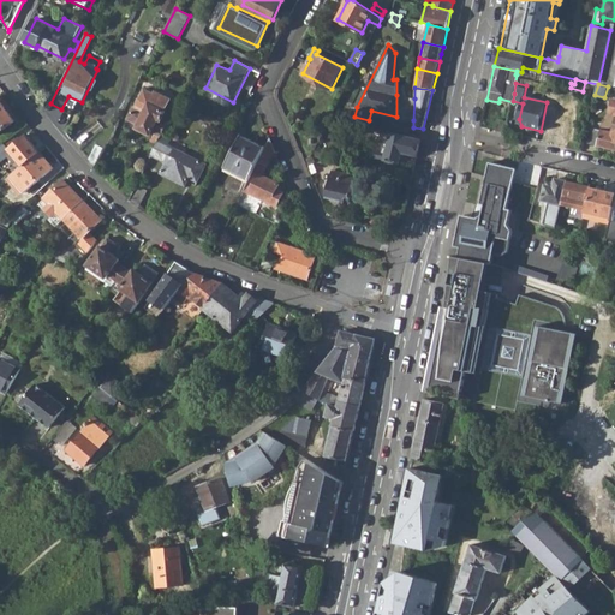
[(135,106),(129,118),(139,124),(137,129),(151,135),(153,131),(161,136),(162,135),(168,121),(162,119),(166,112),(165,112),(171,99),(156,93),(155,95),(145,90),(136,106),(135,106)]
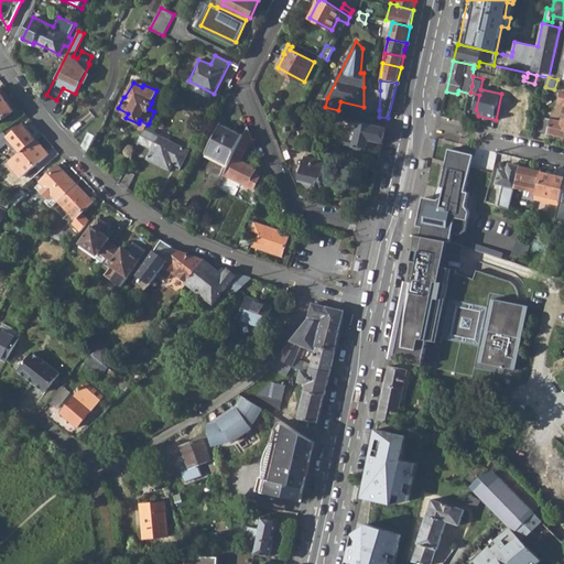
[(496,120),(516,125),(520,105),(505,101),(508,87),(503,86),(501,94),(496,120)]
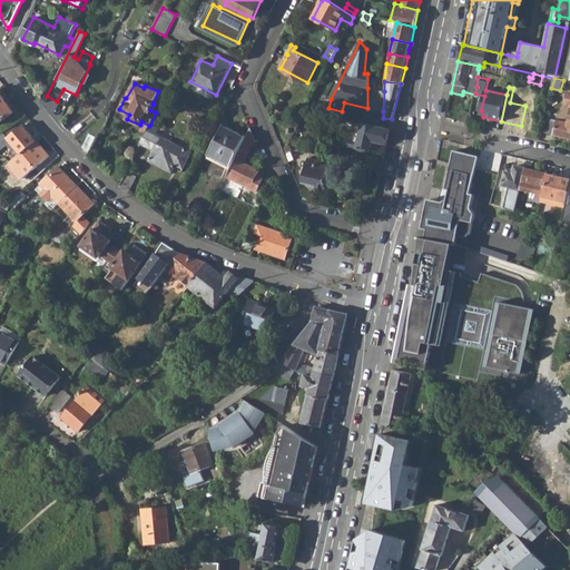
[(384,91),(367,88),(367,108),(383,111),(384,91)]
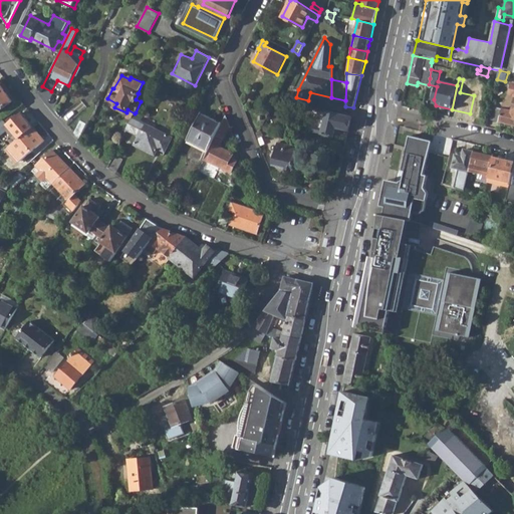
[(0,83),(0,110),(12,101),(0,83)]
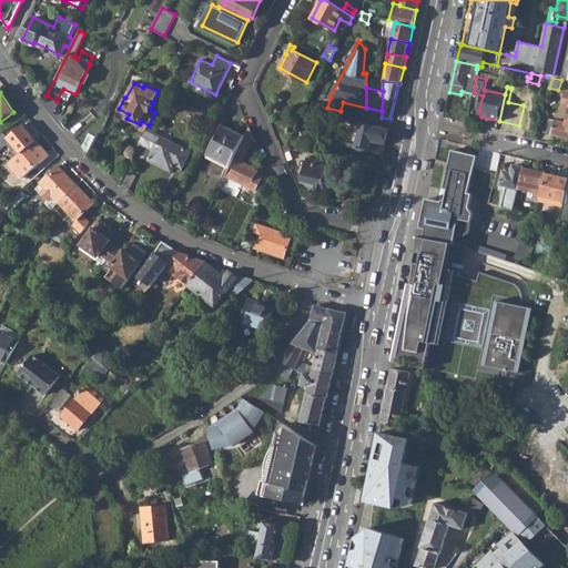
[(567,117),(567,123),(547,119),(544,132),(567,138),(567,92),(564,104),(567,105),(567,117)]
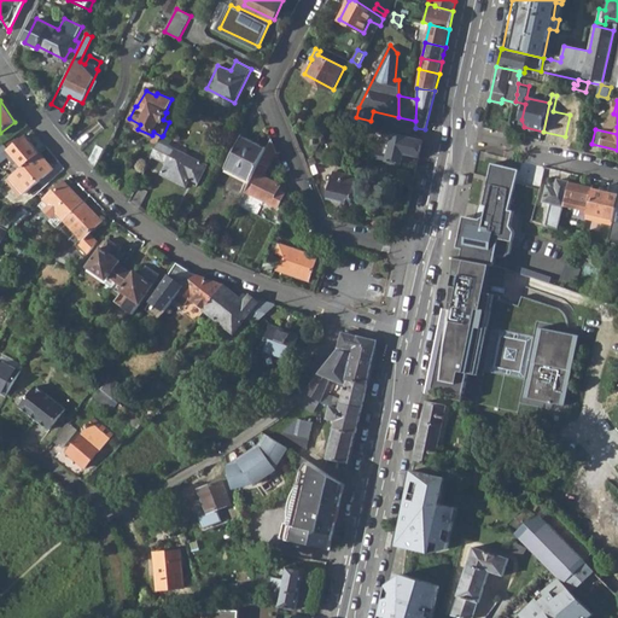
[(501,132),(511,134),(512,123),(503,121),(501,132)]
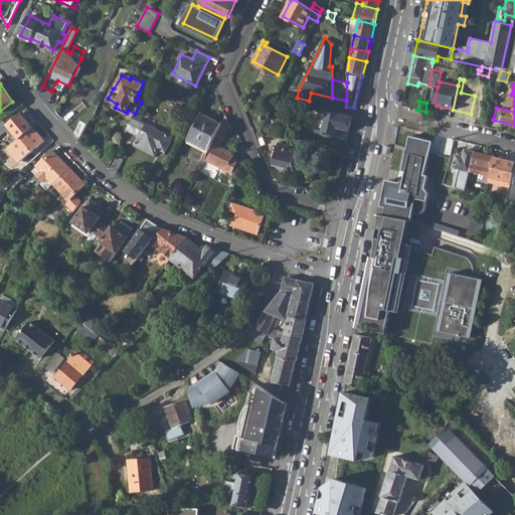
[(328,112),(322,134),(335,137),(337,127),(350,131),(352,117),(328,112)]
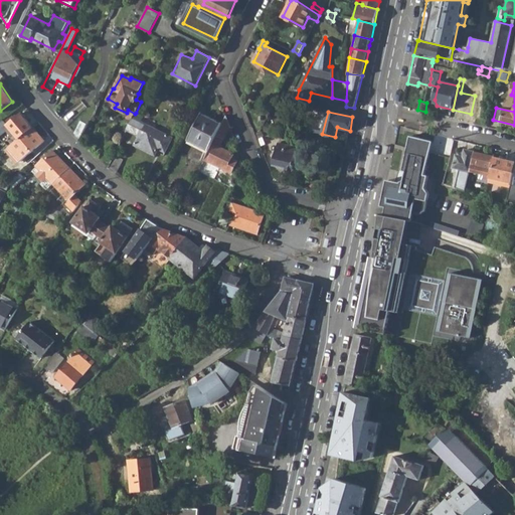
[(19,140),(33,127),(21,113),(7,125),(4,120),(0,123),(0,137),(10,129),(14,134),(5,142),(10,147),(19,140)]
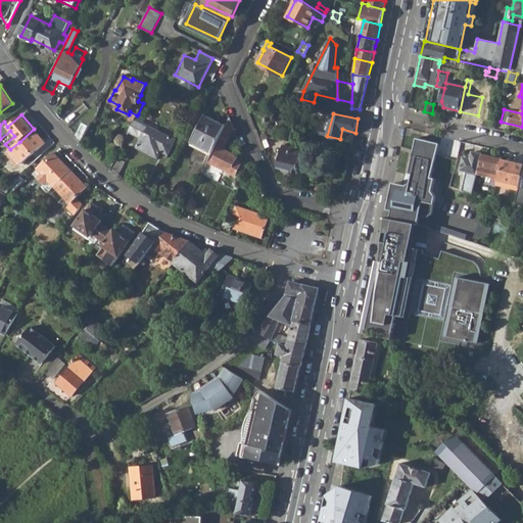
[(137,115),(129,132),(142,138),(137,147),(158,157),(161,151),(169,154),(176,140),(143,124),(146,119),(138,114),(137,115)]
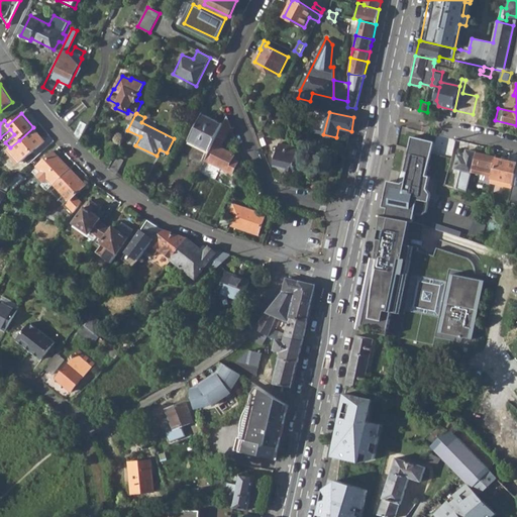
[(203,113),(189,140),(209,151),(213,143),(215,141),(223,123),(203,113)]
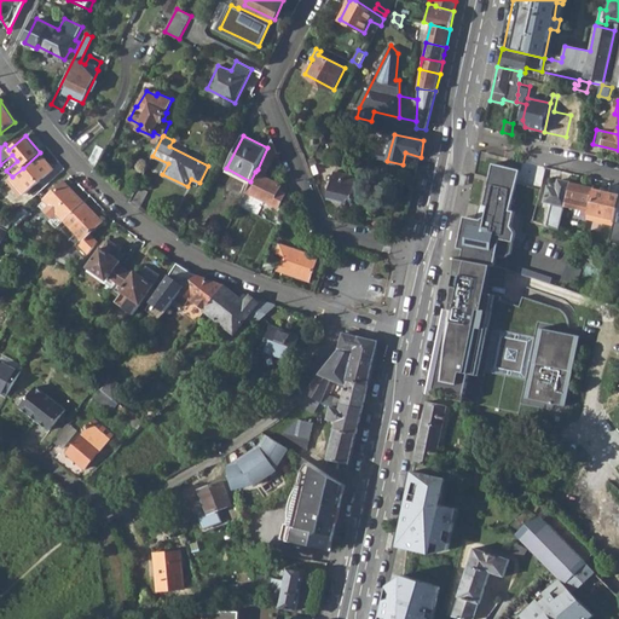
[(267,148),(258,169),(266,174),(277,152),(272,140),(267,148)]
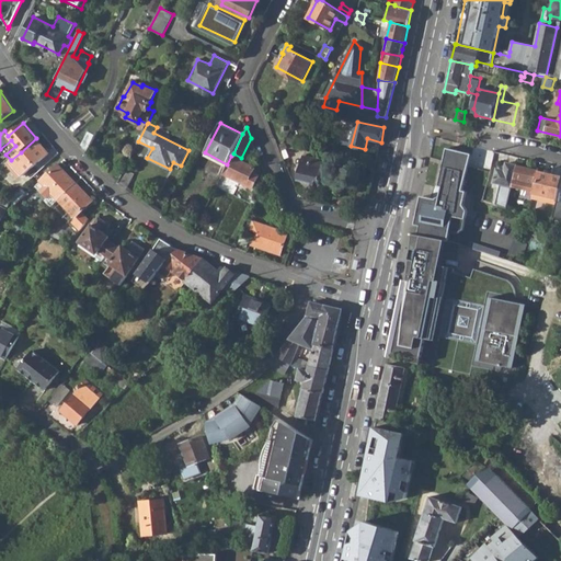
[(87,135),(81,144),(89,151),(94,139),(87,135)]
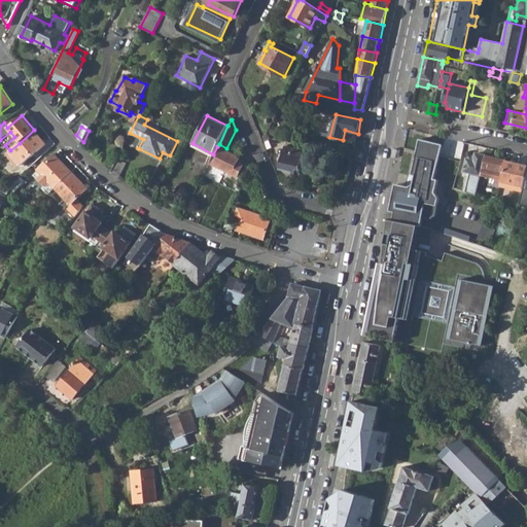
[(10,150),(9,151),(22,165),(46,144),(34,130),(20,143),(10,150)]
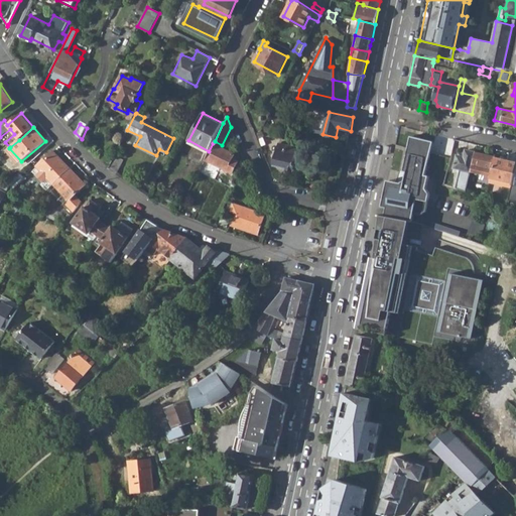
[(256,134),(262,148),(269,145),(262,130),(256,134)]
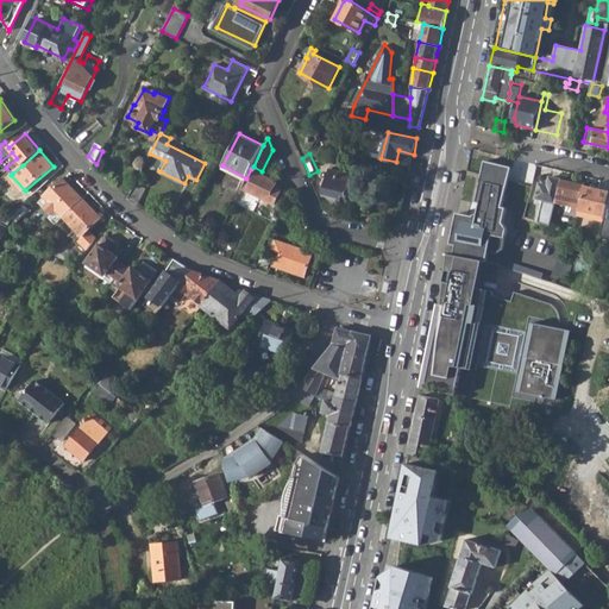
[(481,201),(503,207),(514,159),(506,157),(503,165),(498,164),(487,162),(477,200),(481,201)]
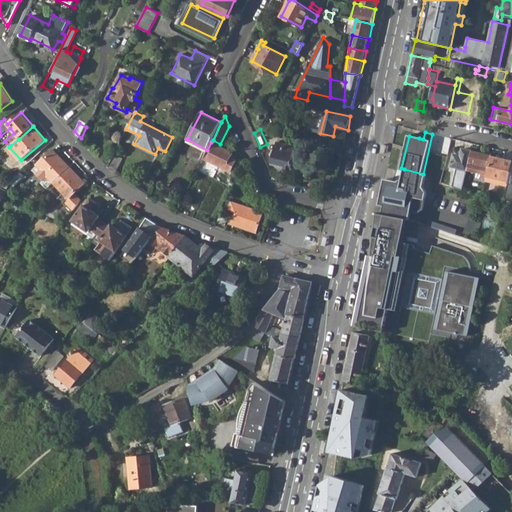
[(278,141),(273,163),(292,168),(296,150),(292,149),(293,145),(278,141)]
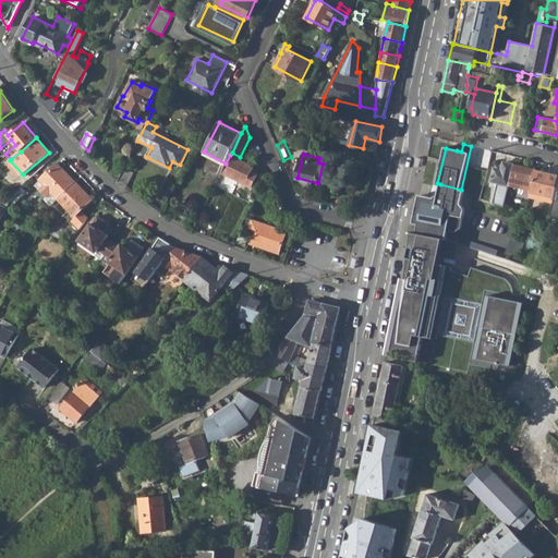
[(226,164),(221,172),(252,187),(257,174),(252,171),(254,167),(230,155),(226,164)]
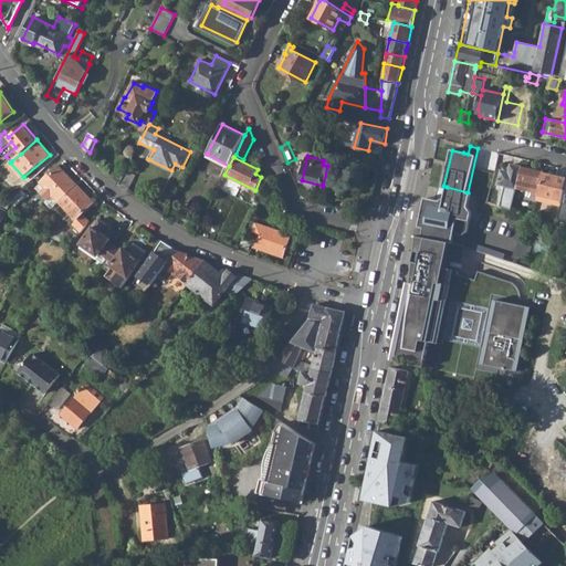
[(7,165),(20,180),(23,177),(10,163),(7,165)]
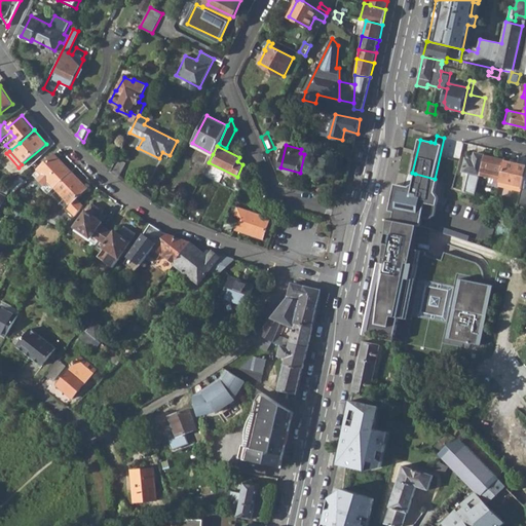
[(464,171),(482,176),(486,156),(476,153),(474,160),(467,159),(464,171)]
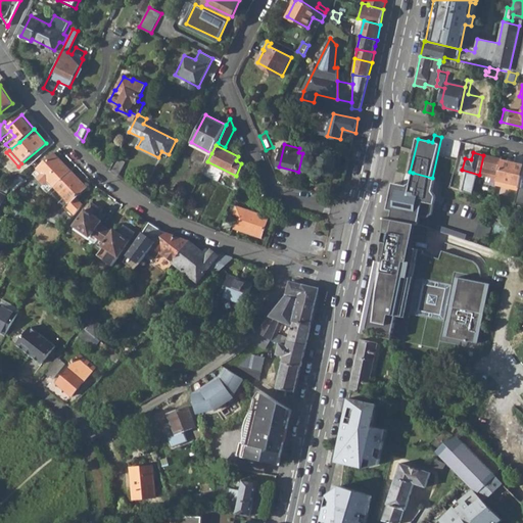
[(38,170),(34,174),(43,185),(48,180),(54,187),(70,171),(54,153),(37,170),(38,170)]
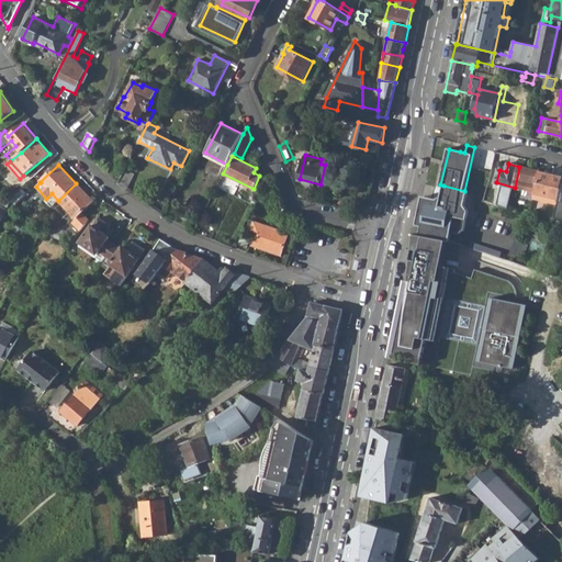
[(535,197),(540,171),(519,167),(515,188),(530,191),(529,195),(535,197)]
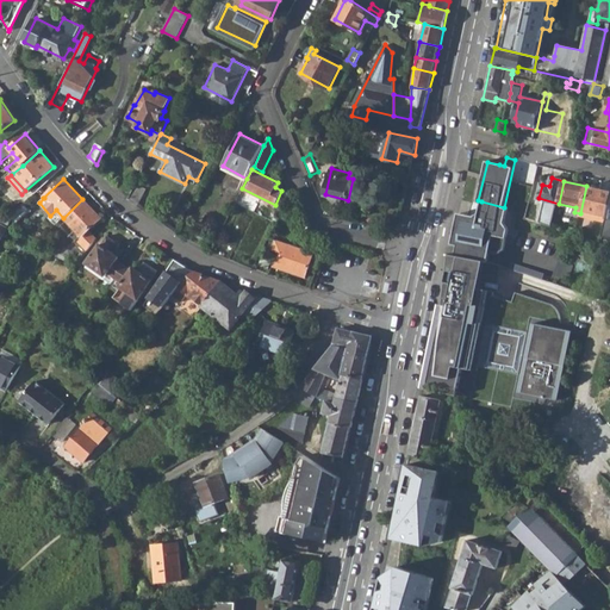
[(136,184),(128,199),(137,206),(145,190),(136,184)]
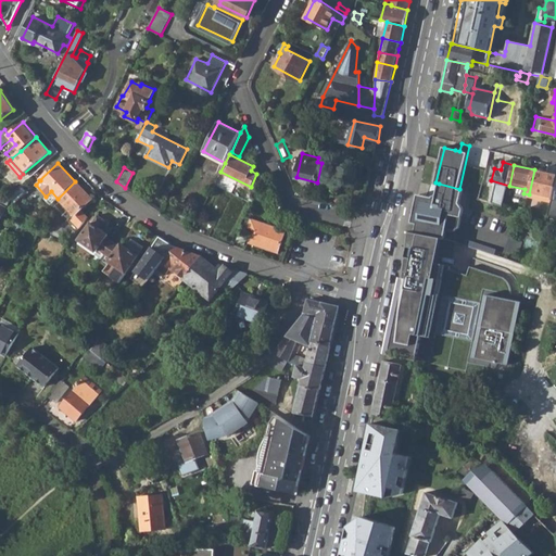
[(555,184),(555,175),(534,169),(529,194),(528,198),(552,203),(555,184)]
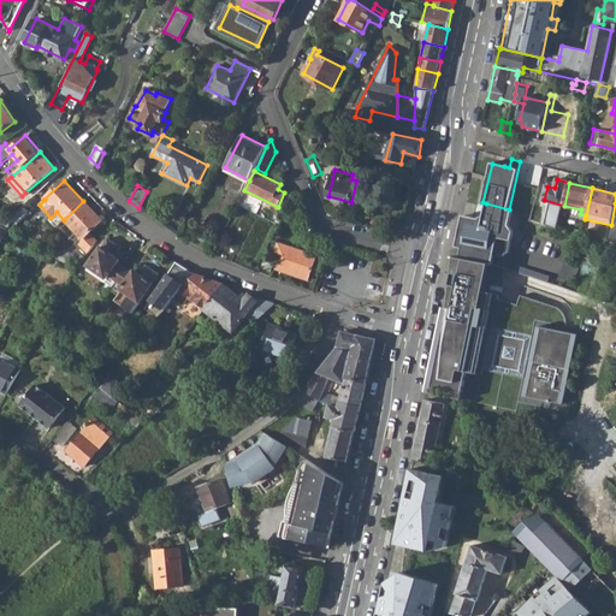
[(241,197),(234,212),(241,215),(248,200),(241,197)]
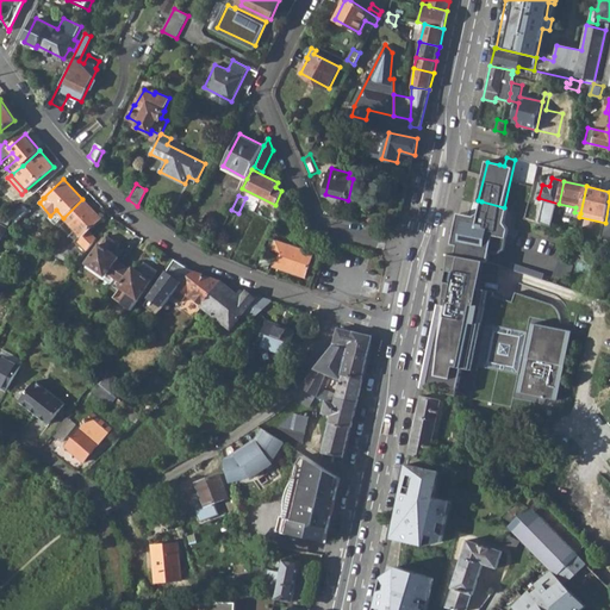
[(63,218),(81,237),(78,241),(87,251),(95,240),(88,231),(101,218),(82,199),(63,218)]
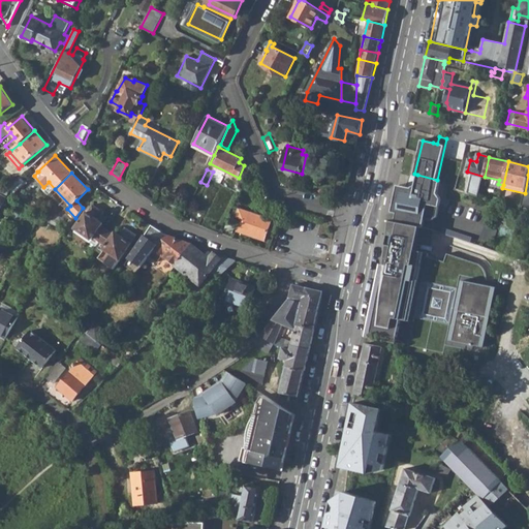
[(398,213),(399,213),(412,215),(432,219),(437,215),(441,197),(438,191),(440,180),(437,180),(417,175),(417,177),(416,180),(414,179),(408,184),(407,186),(402,184),(398,188),(394,208),(398,213)]
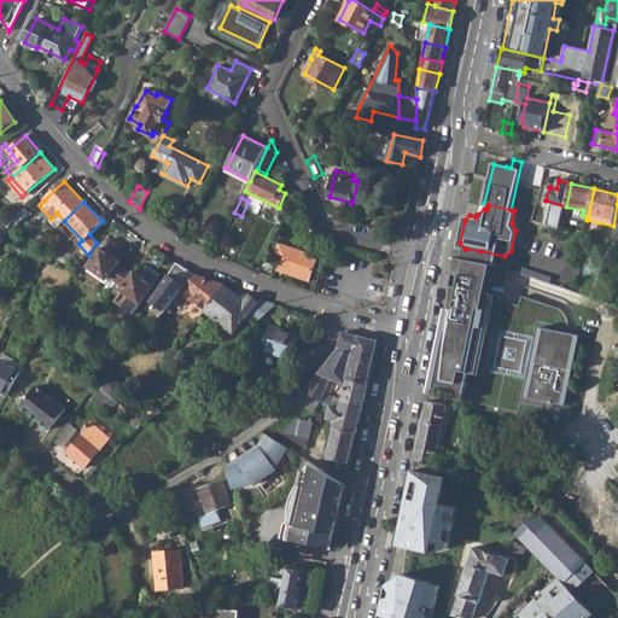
[(23,207),(9,220),(11,222),(17,226),(30,213),(23,207)]
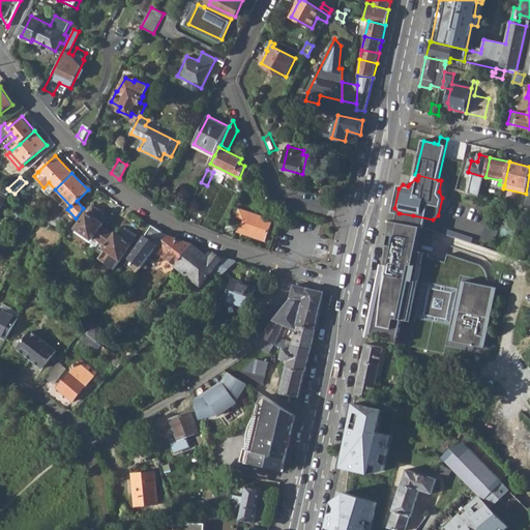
[(0,210),(9,190),(7,188),(0,185),(0,210)]
